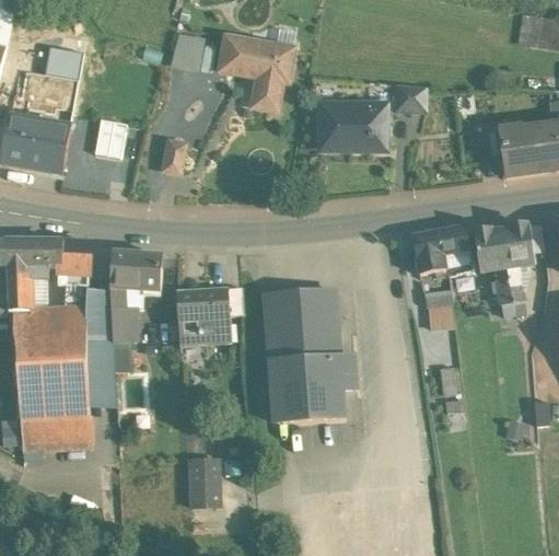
[(0,0),(0,49),(4,51),(4,50),(10,26),(14,0),(0,0)]
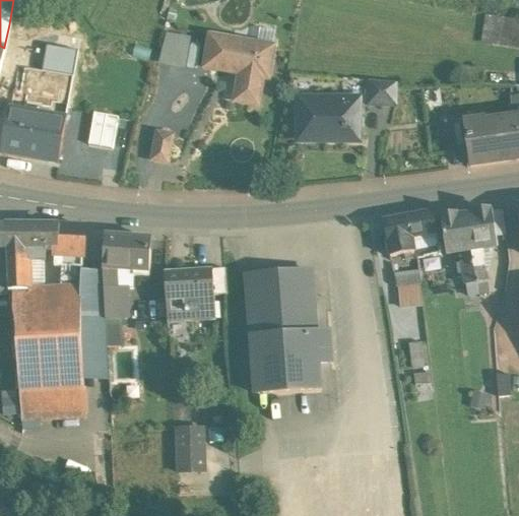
[(518,20),(491,16),(489,41),(515,45),(518,45),(518,20)]
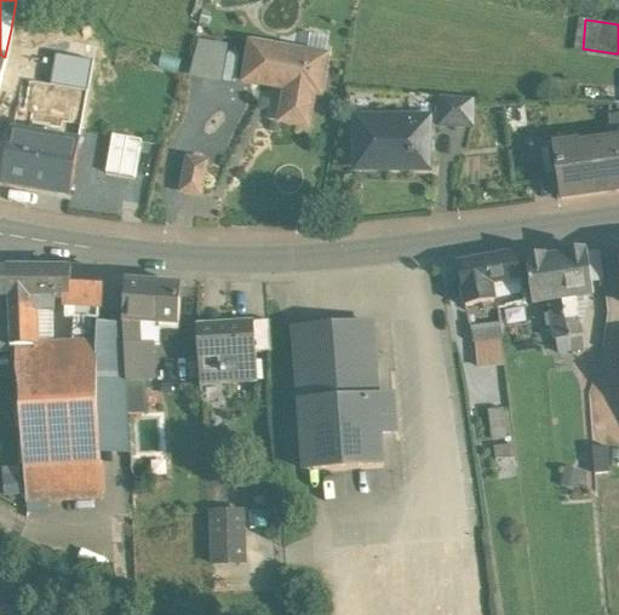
[(41,34),(11,29),(5,56),(5,57),(0,76),(16,79),(22,50),(38,53),(41,34)]
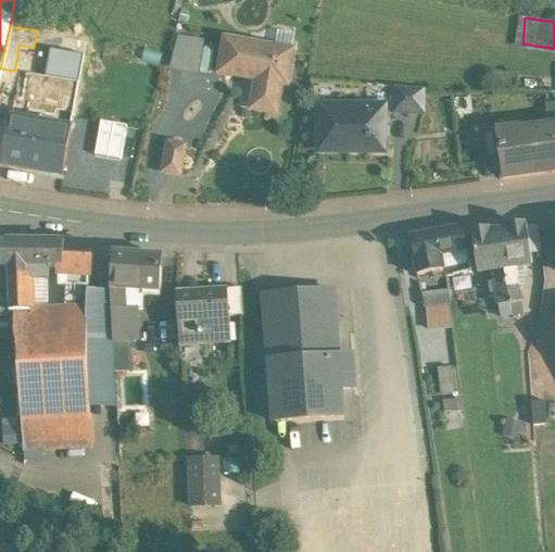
[(85,38),(37,30),(34,48),(82,55),(85,38)]
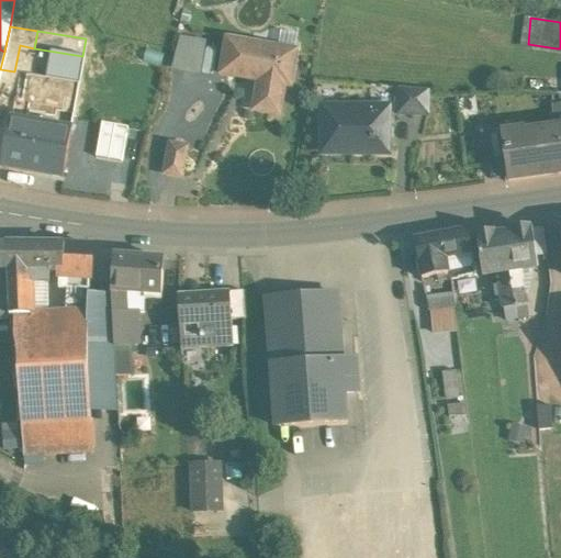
[(206,37),(177,33),(170,67),(199,73),(206,37)]
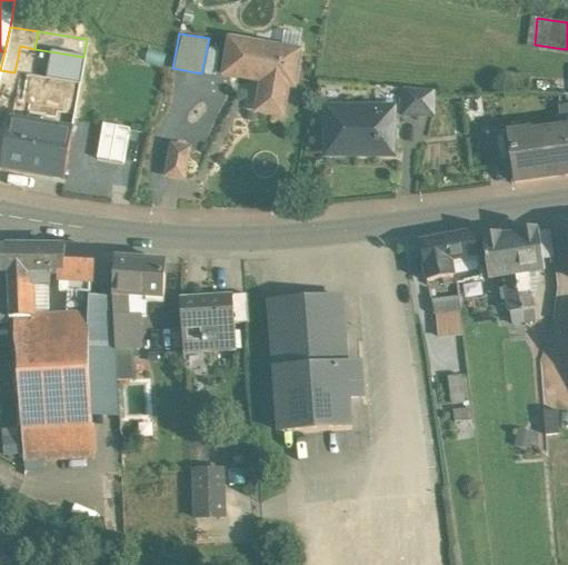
[(298,49),(229,37),(226,50),(222,72),(261,79),(256,109),(281,114),(286,83),(291,85),(298,49)]
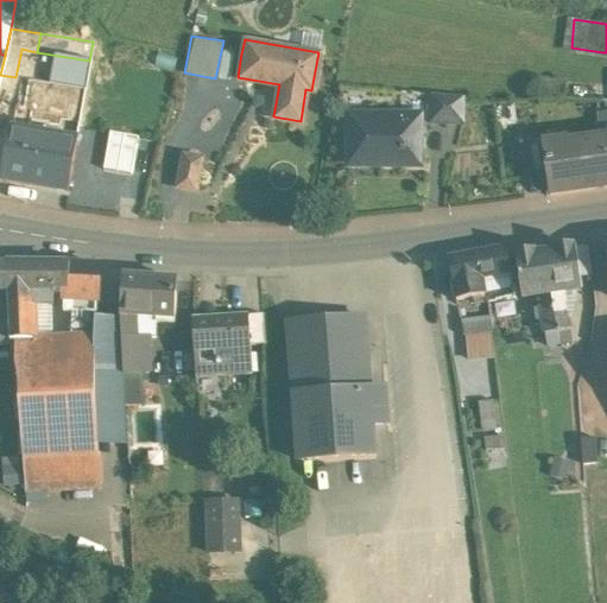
[(37,52),(21,49),(16,77),(84,89),(89,61),(37,52)]
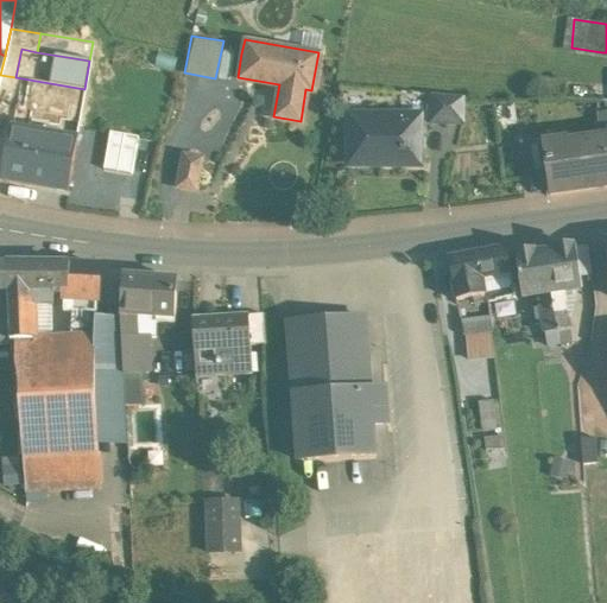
[(446,94),(428,93),(428,121),(446,121),(446,94)]
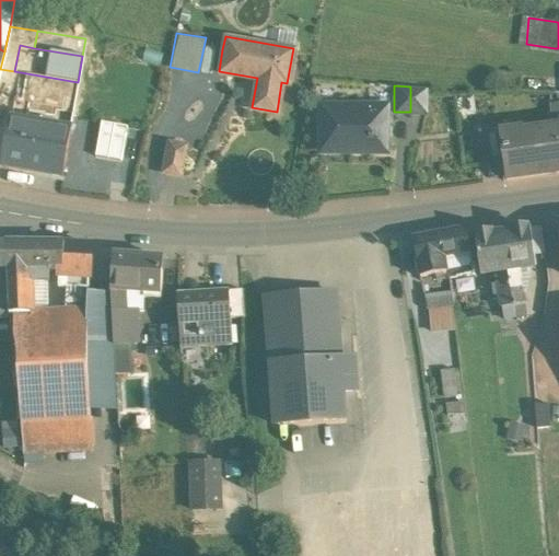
[(424,88),(410,87),(410,112),(424,112),(424,88)]
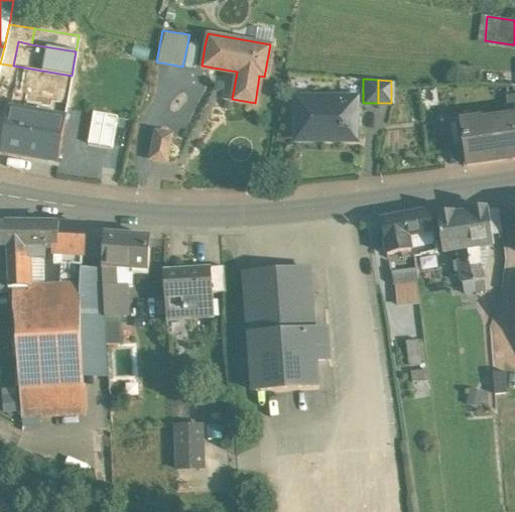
[(356,96),(293,96),(293,135),(322,135),(322,140),(356,140),(356,96)]
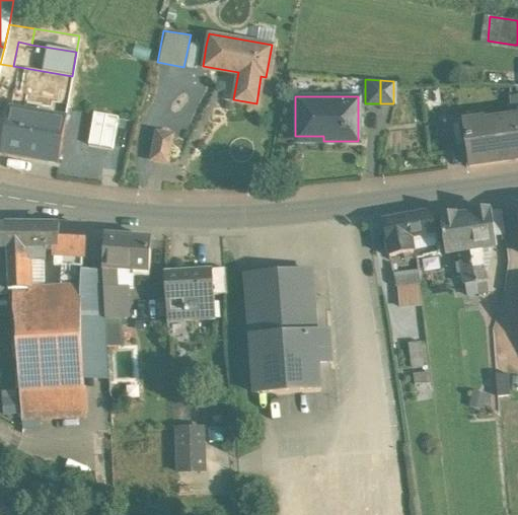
[(65,118),(8,107),(1,152),(46,160),(47,158),(56,159),(55,161),(57,161),(65,118)]
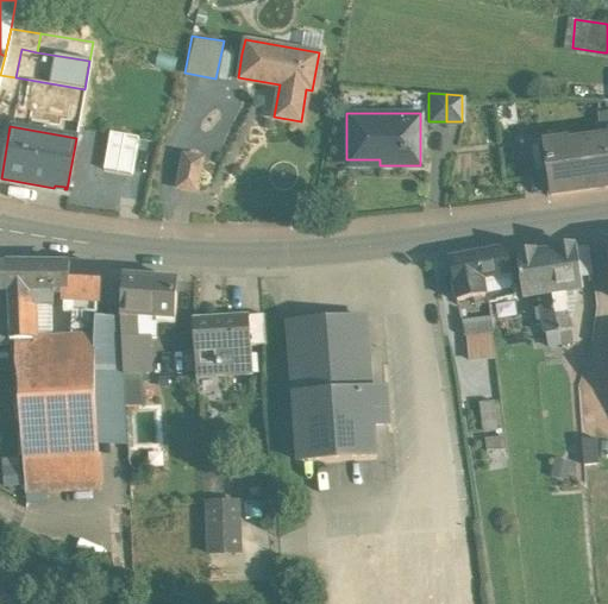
[(607,137),(568,143),(566,137),(541,140),(550,193),(607,184),(607,137)]
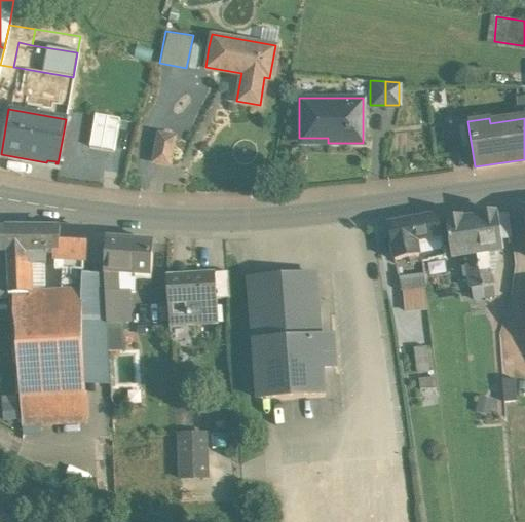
[(173,136),(158,133),(153,159),(167,162),(173,136)]
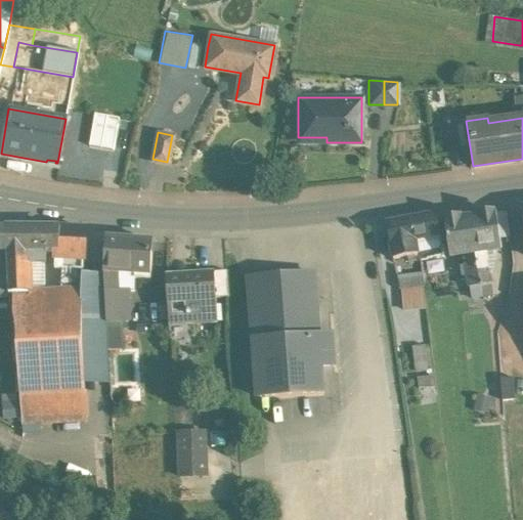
[(505,209),(492,211),(496,236),(509,234),(505,209)]
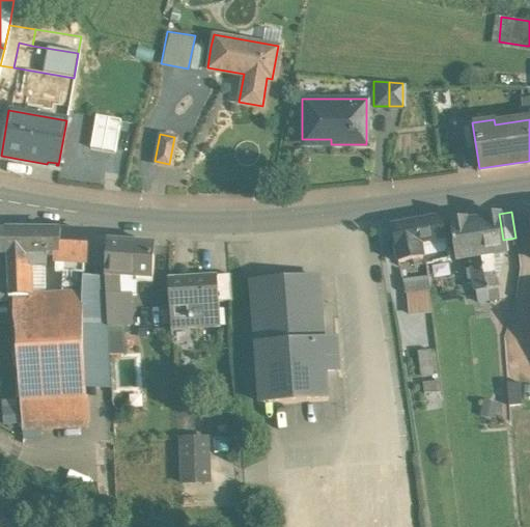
[(483,218),(474,219),(485,288),(496,286),(491,251),(504,249),(503,240),(499,214),(483,216),(483,218)]
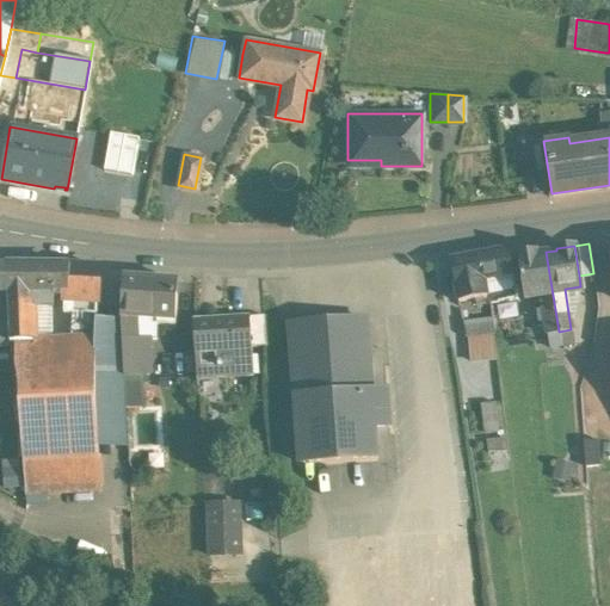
[(507,247),(449,259),(457,300),(485,294),(481,278),(491,276),(511,272),(507,247)]
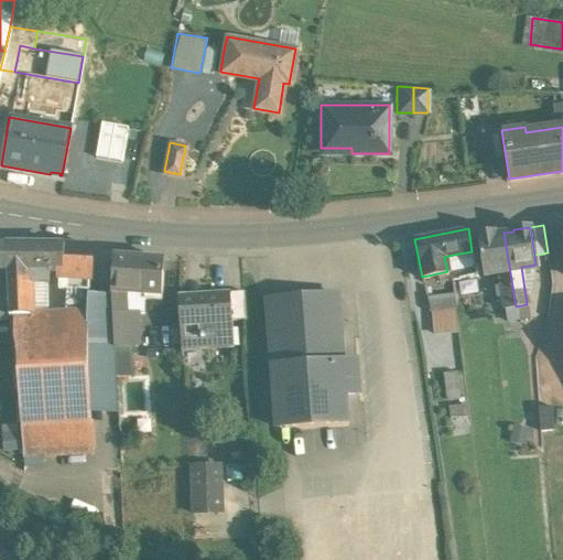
[(504,233),(495,234),(494,233),(477,235),(483,272),(498,270),(499,283),(494,284),(497,299),(502,298),(504,308),(510,307),(516,307),(504,233)]
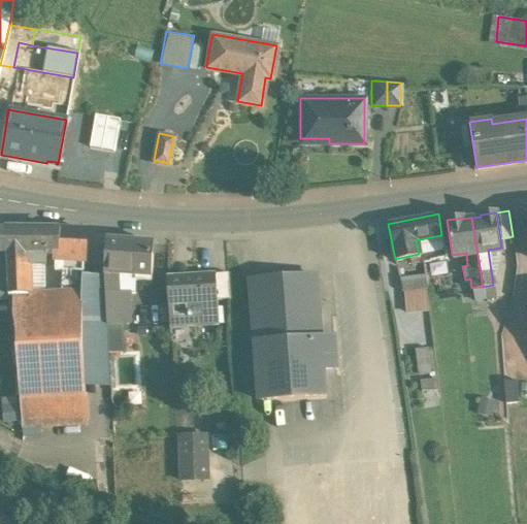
[(59,228),(4,228),(5,250),(6,276),(7,293),(11,293),(26,292),(26,262),(43,262),(43,251),(58,251),(59,228)]
